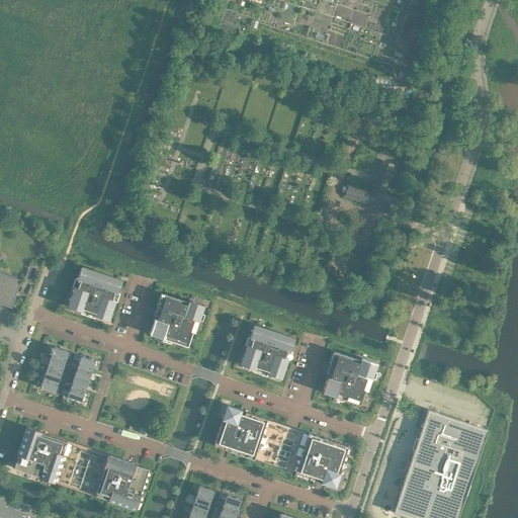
[(361,118),(385,126),(390,111),(366,103),(361,118)]
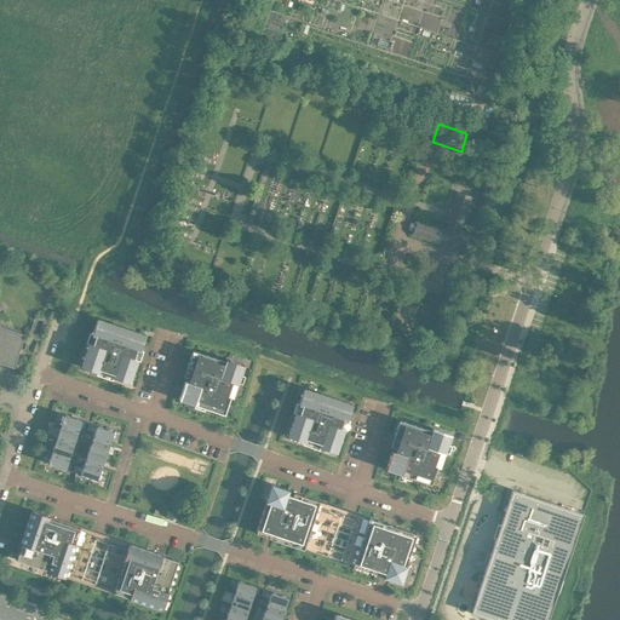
[(458,191),(445,230),(417,220),(412,235),(443,245),(443,246),(445,246),(459,251),(460,252),(460,251),(465,252),(470,239),(469,239),(469,236),(471,237),(472,235),(468,234),(466,237),(465,237),(466,233),(460,230),(471,196),(458,191)]
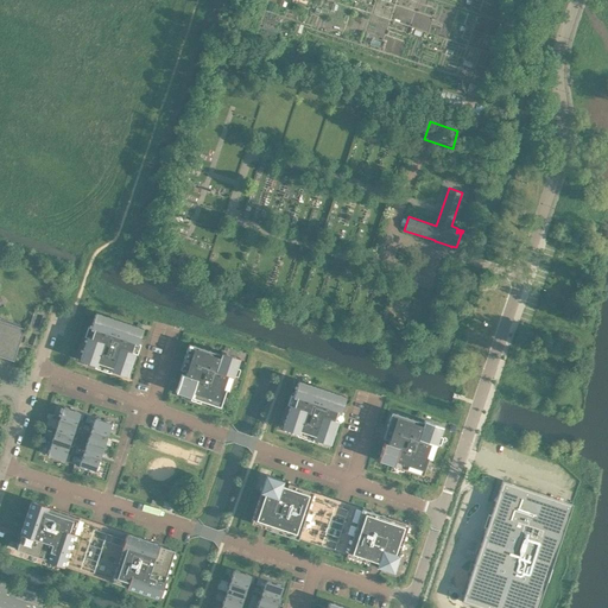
[(114,320),(95,312),(80,360),(96,366),(97,362),(111,367),(109,371),(127,375),(134,352),(131,352),(134,343),(138,344),(143,328),(124,322),(114,320)]
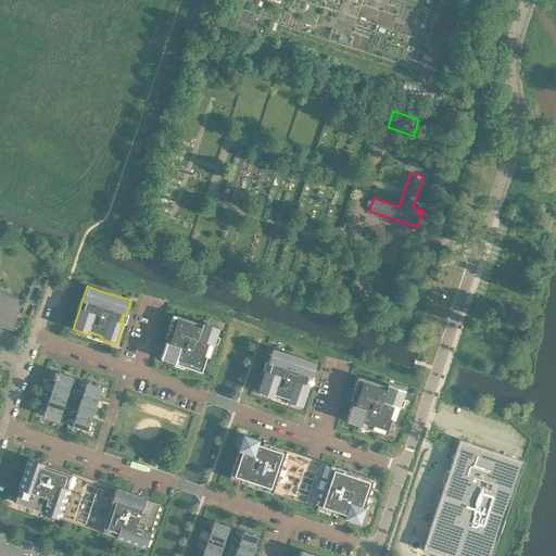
[(0,326),(12,330),(22,301),(17,299),(19,297),(0,290),(0,326)]
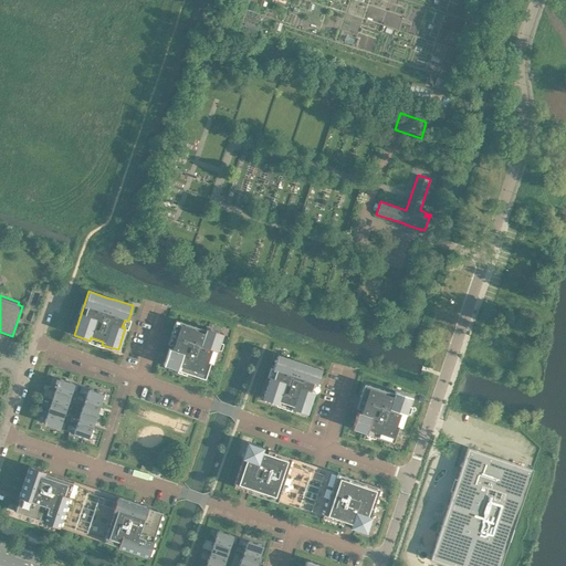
[(206,329),(176,320),(170,334),(177,336),(173,349),(169,348),(164,365),(178,369),(179,366),(188,369),(187,373),(205,378),(210,363),(212,364),(218,349),(215,348),(217,342),(220,343),(223,333),(206,327),(206,329)]
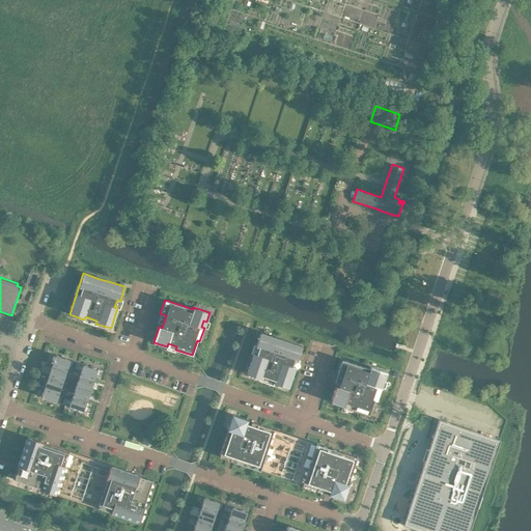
[(302,346),(260,332),(246,373),(261,379),(261,375),(274,380),(273,383),(287,388),(295,367),(291,366),(294,359),(297,360),(302,346)]
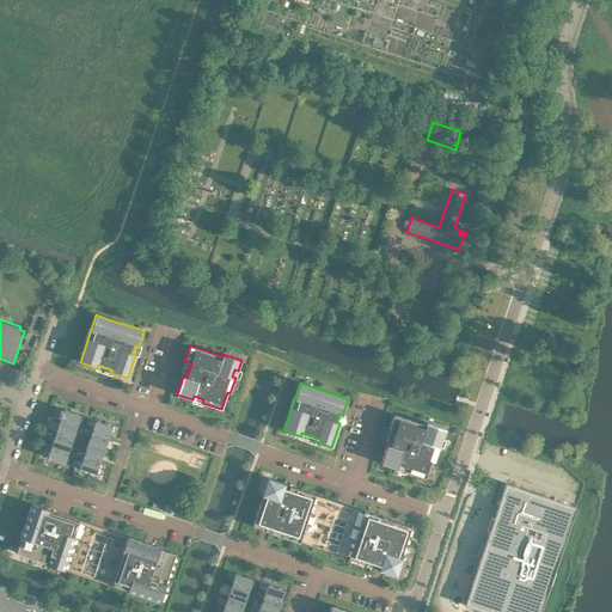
[(80,415),(63,409),(60,422),(77,427),(78,422),(81,423),(84,416),(80,415)]
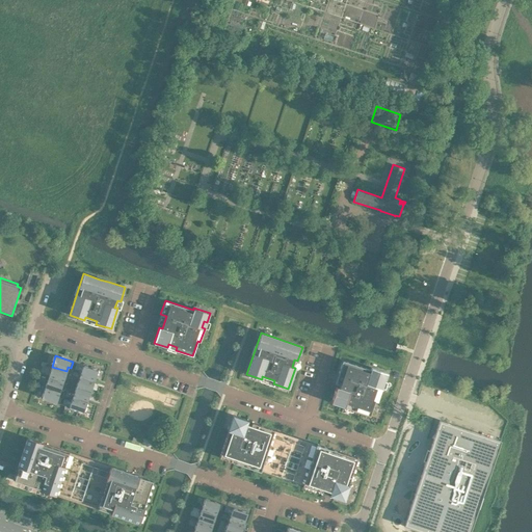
[(338,374),(343,376),(339,388),(336,387),(330,402),(344,407),(345,404),(353,407),(352,409),(370,416),(375,401),(377,401),(381,388),(379,387),(381,380),(383,381),(387,373),(371,368),(370,370),(342,361),(338,374)]
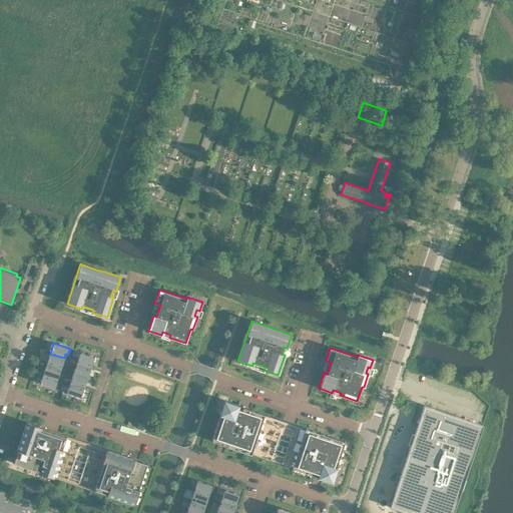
[(94,357),(80,352),(79,353),(76,352),(74,357),(78,358),(76,362),(90,367),(94,357)]
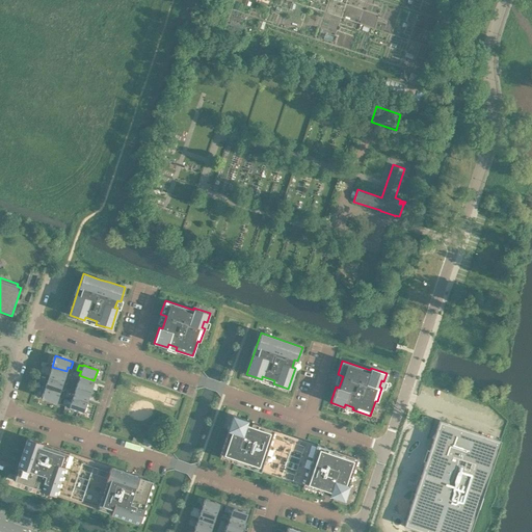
[(67,371),(52,367),(48,376),(62,381),(67,371)]
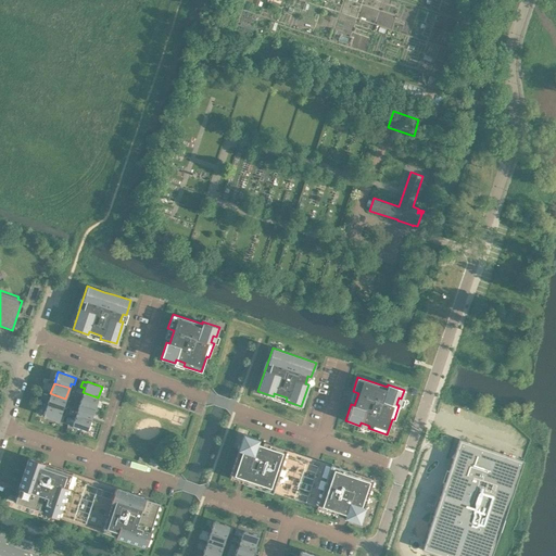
[(98,397),(83,392),(79,403),(95,408),(98,397)]
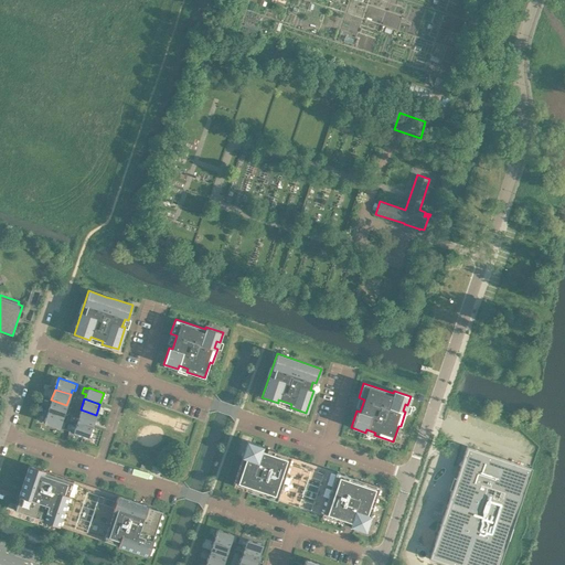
[(66,405),(51,400),(48,411),(63,416),(66,405)]
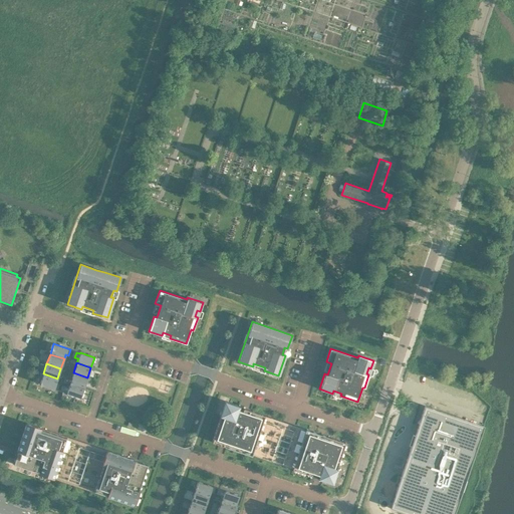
[(87,377),(73,372),(69,382),(84,388),(87,377)]
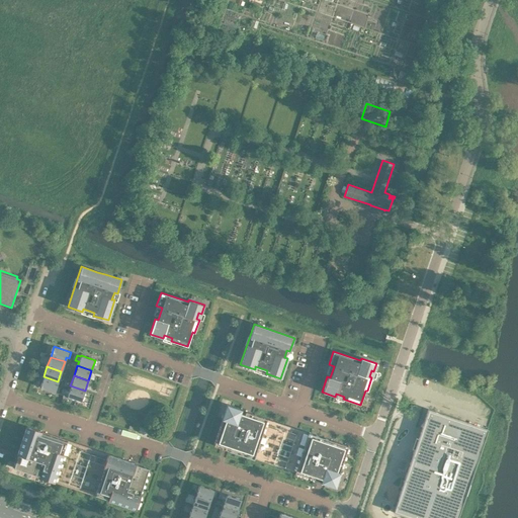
[(58,381),(44,376),(39,387),(55,392),(58,393),(60,387),(57,386),(58,381)]
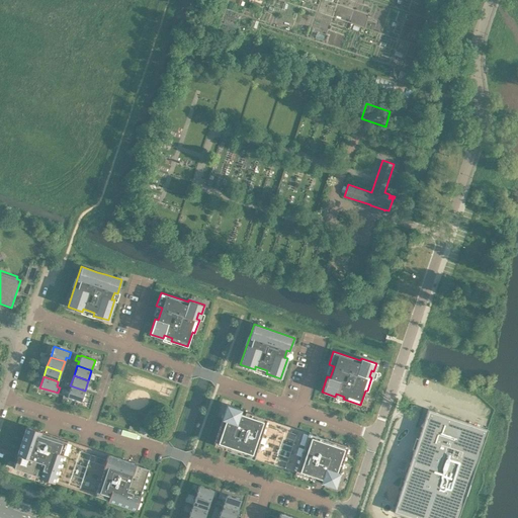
[(85,391),(70,385),(69,391),(66,390),(64,395),(67,396),(81,401),(85,391)]
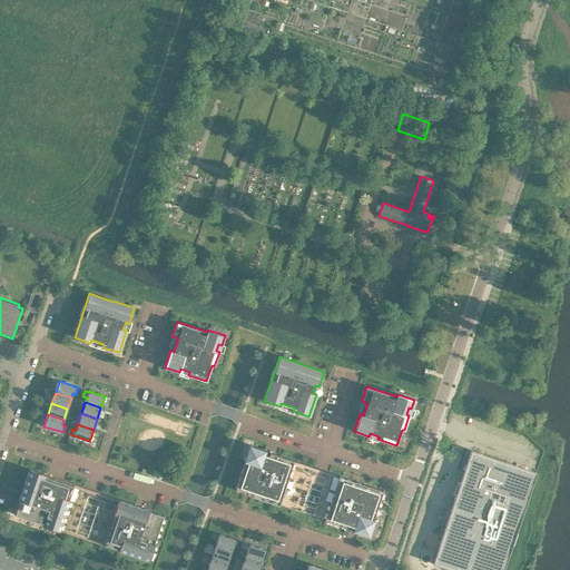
[(244,461),(235,490),(278,504),(294,461),(269,452),(268,455),(264,454),(265,450),(248,444),(243,461),(244,461)]
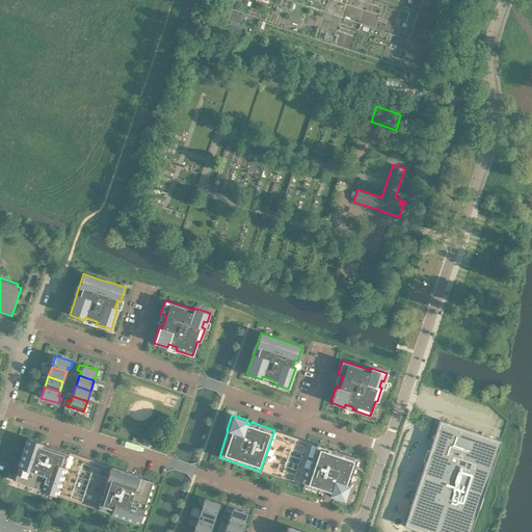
[(439,421),(404,527),(419,531),(471,531),(501,442),(439,421)]
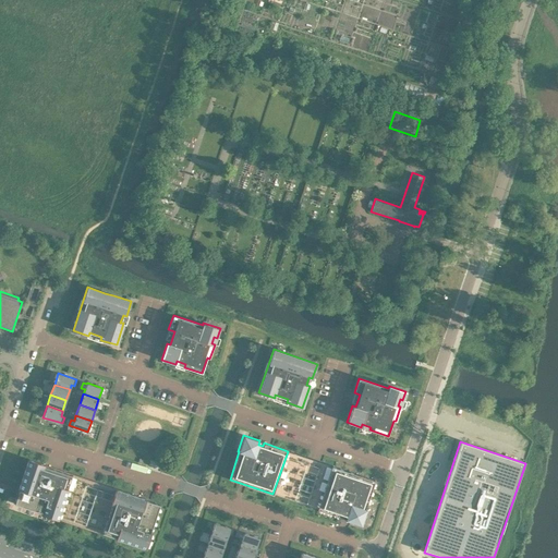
[(41,514),(58,520),(69,489),(68,489),(72,474),(28,459),(19,489),(20,489),(14,504),(43,513),(41,514)]
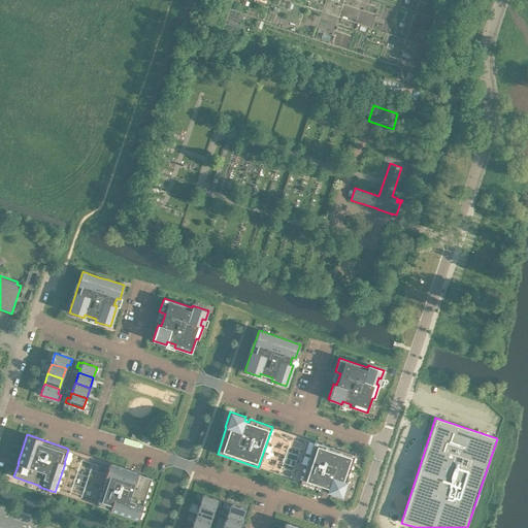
[(314,440),(300,482),(323,489),(324,486),(327,487),(326,491),(341,497),(347,482),(345,481),(355,455),(314,440)]
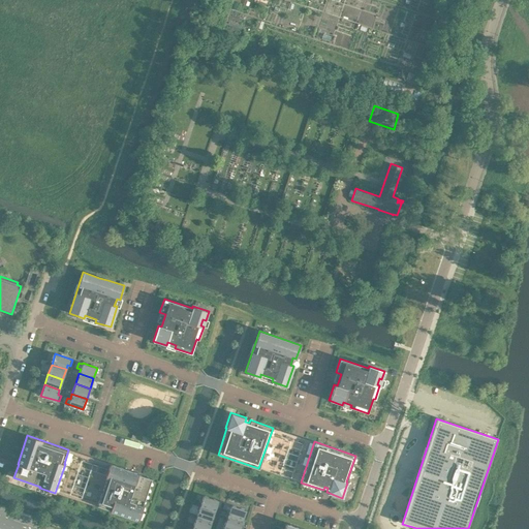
[(106,478),(97,506),(110,510),(138,521),(144,505),(143,504),(152,478),(138,474),(138,473),(110,463),(104,478),(106,478)]
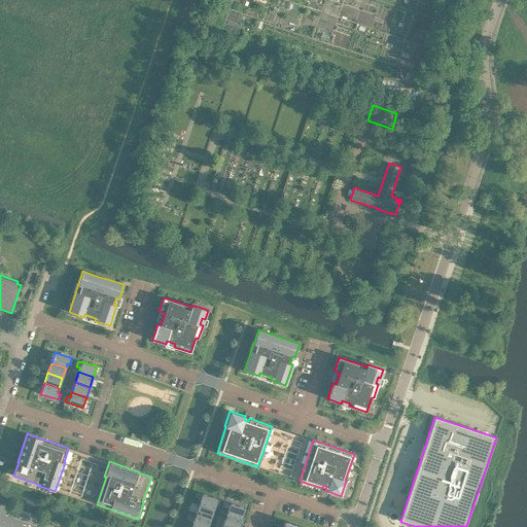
[(217,498),(203,493),(199,504),(213,508),(215,504),(218,505),(220,500),(217,498)]
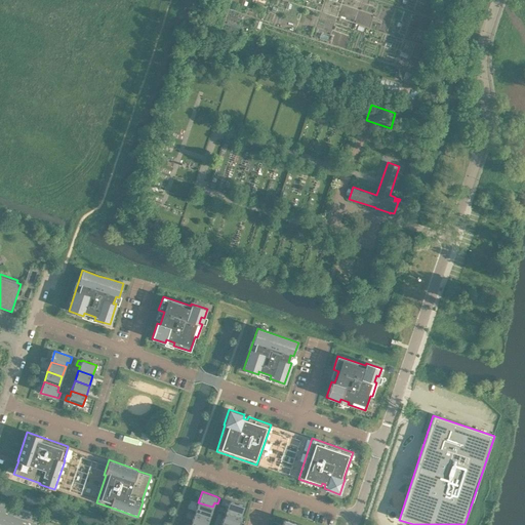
[(229,501),(226,500),(224,506),(227,507),(226,512),(240,516),(244,506),(229,500),(229,501)]
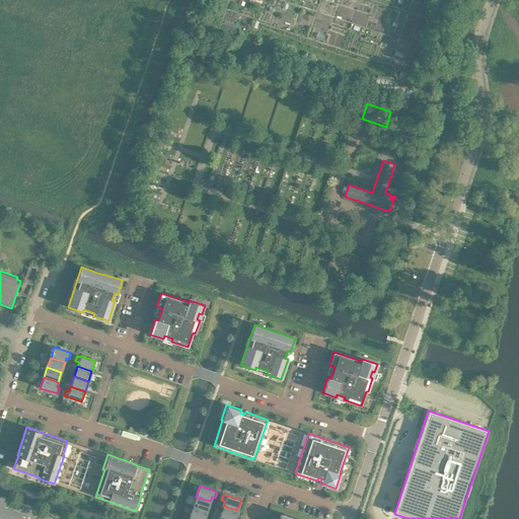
[(210,501),(196,497),(193,506),(207,511),(210,501)]
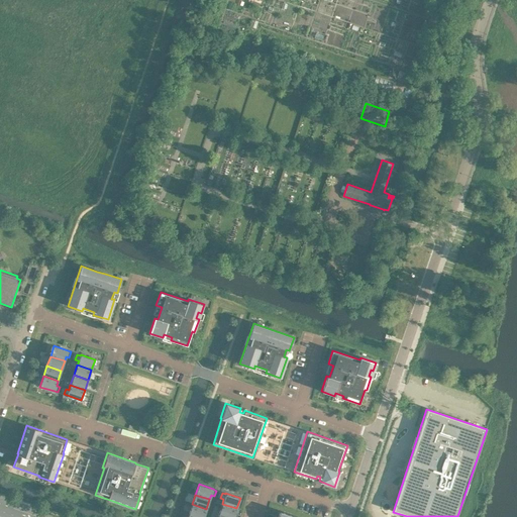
[(203,516),(206,509),(192,504),(189,514),(196,516),(203,516)]
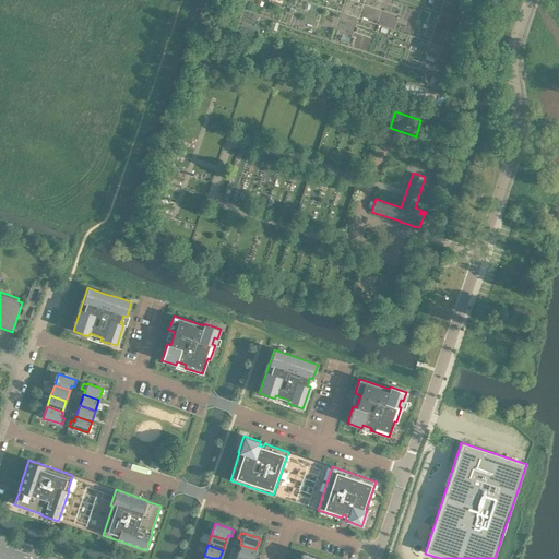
[(252,558),(256,549),(240,545),(237,555),(248,558),(252,558)]
